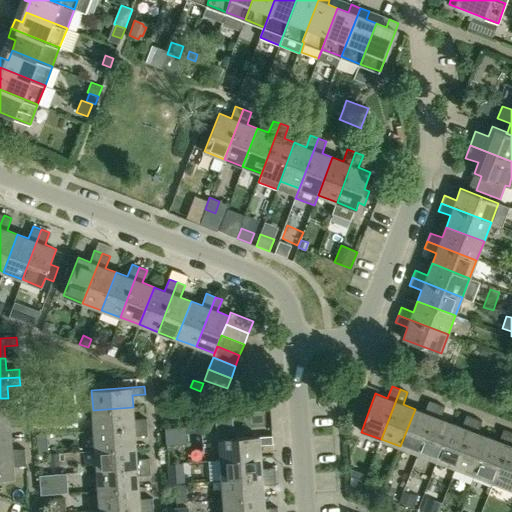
[(0,398),(0,418),(22,417),(22,409),(9,410),(8,398),(0,398)]
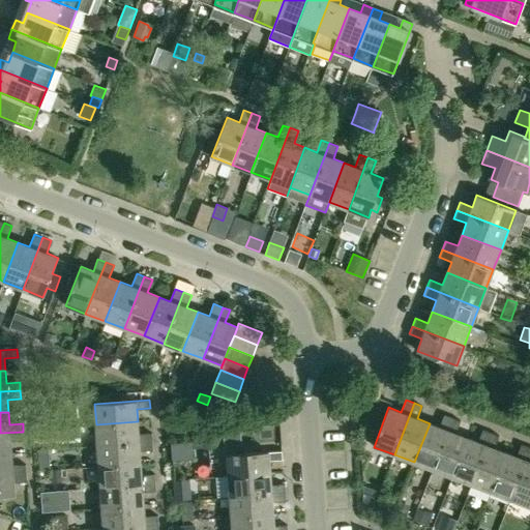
[(440,427),(430,423),(414,462),(433,469),(453,418),(444,415),(440,427)]
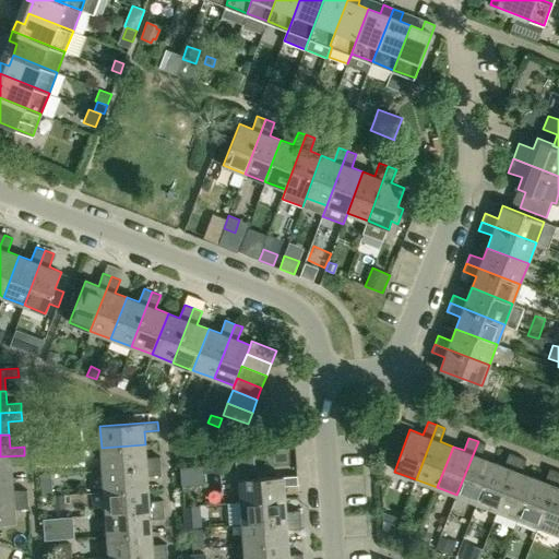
[(456,495),(476,502),(492,462),(480,456),(486,443),(478,441),(456,495)]
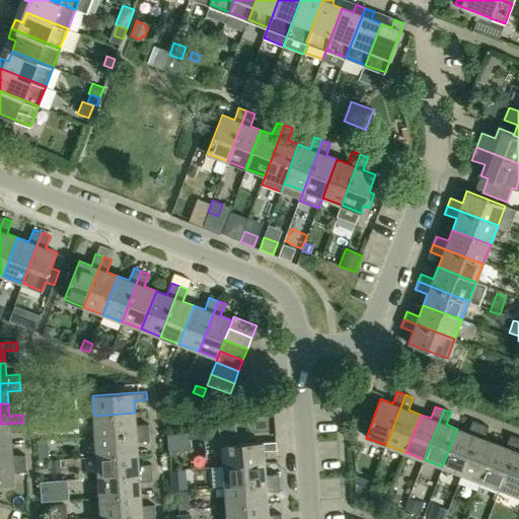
[(94,416),(95,436),(149,433),(148,424),(136,425),(135,413),(94,416)]
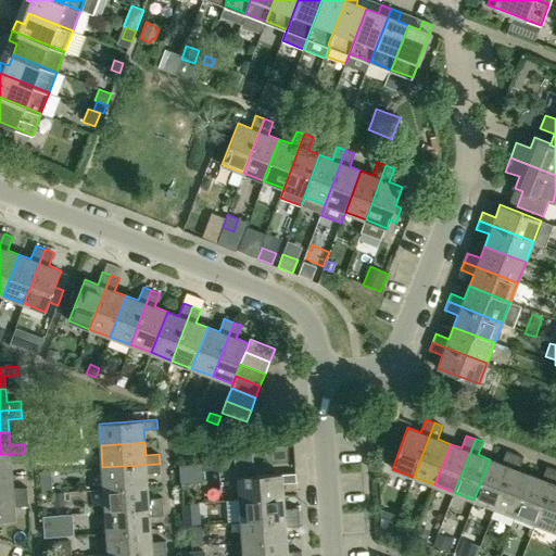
[(502,464),(490,459),(474,500),(494,508),(516,454),(507,451),(502,464)]
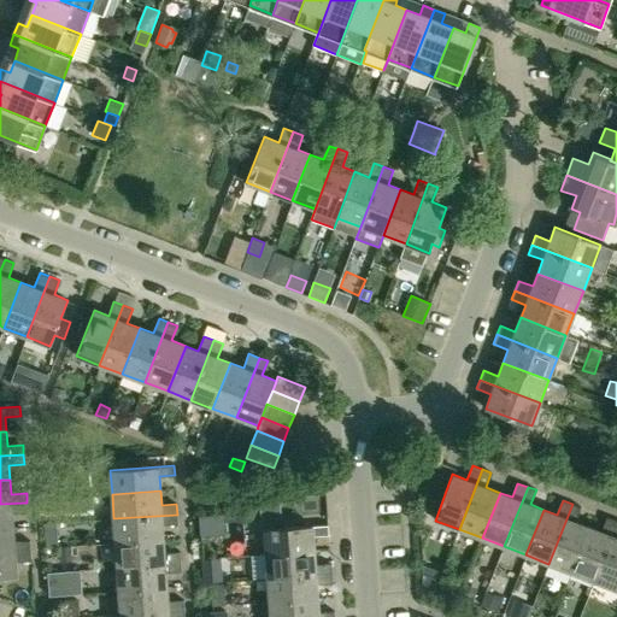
[(0,504),(0,528),(13,528),(13,513),(28,512),(27,503),(0,504)]
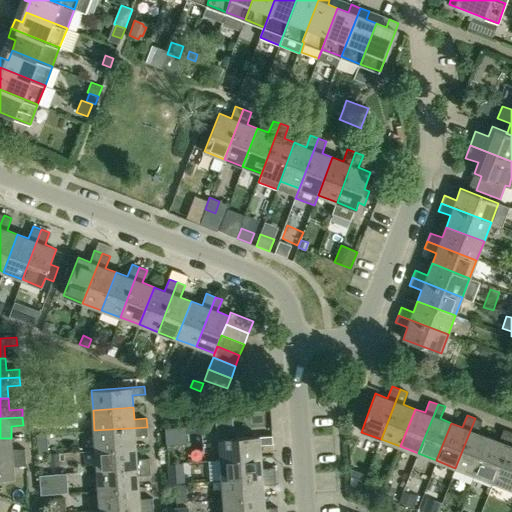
[(455,468),(474,475),(489,437),(477,433),(482,421),(475,418),(455,468)]
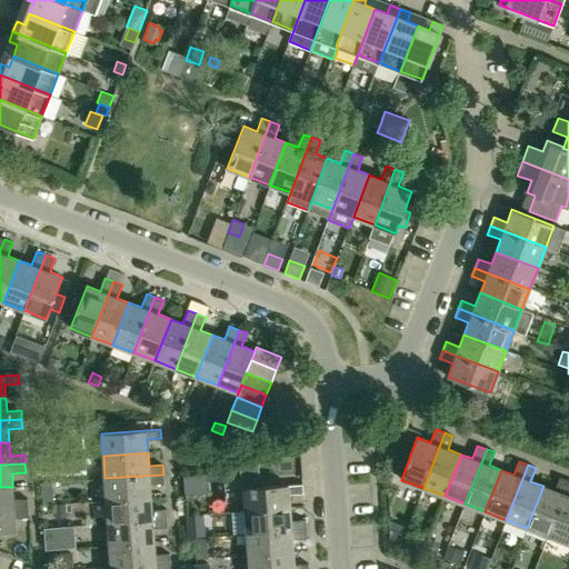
[(105,478),(106,500),(151,497),(150,483),(165,482),(163,475),(105,478)]
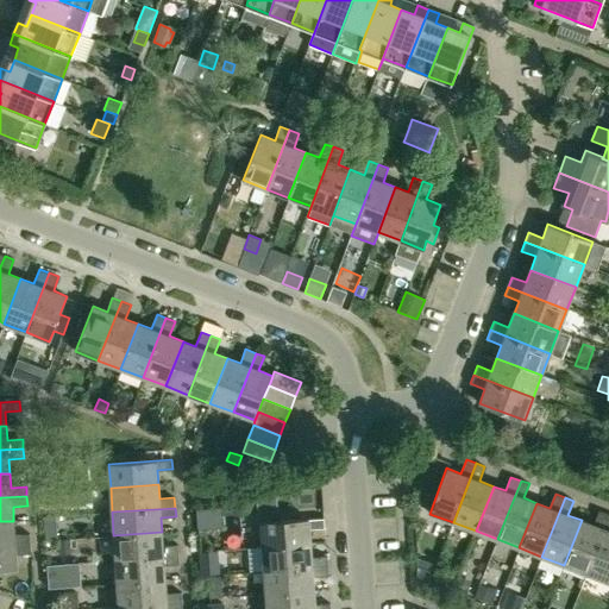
[(594,525),(582,520),(564,565),(586,573),(608,515),(608,514),(600,510),(594,525)]
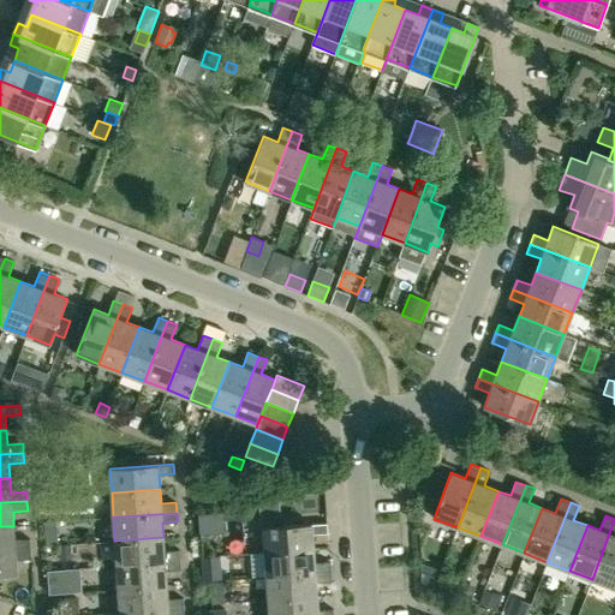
[(614,586),(614,520),(592,579),(614,586)]
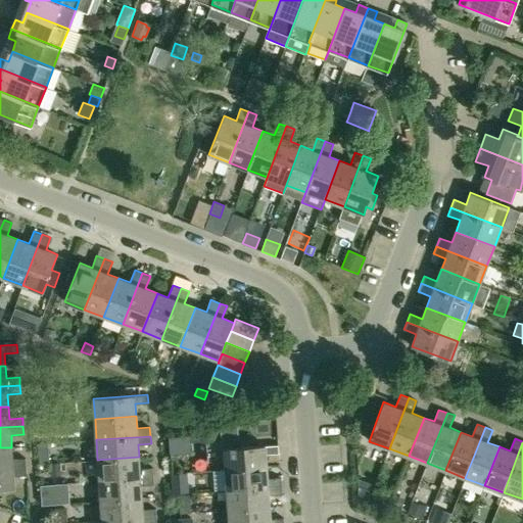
[(49,464),(48,443),(38,443),(39,464),(49,464)]
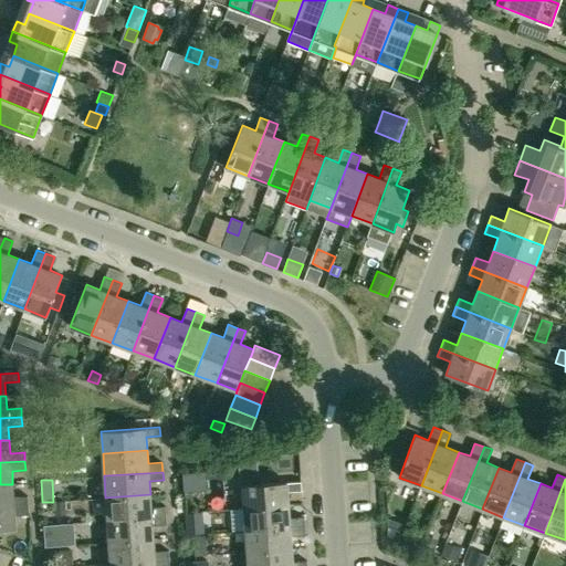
[(302,491),(301,482),(287,483),(287,482),(242,485),(244,507),(289,504),(287,492),(302,491)]
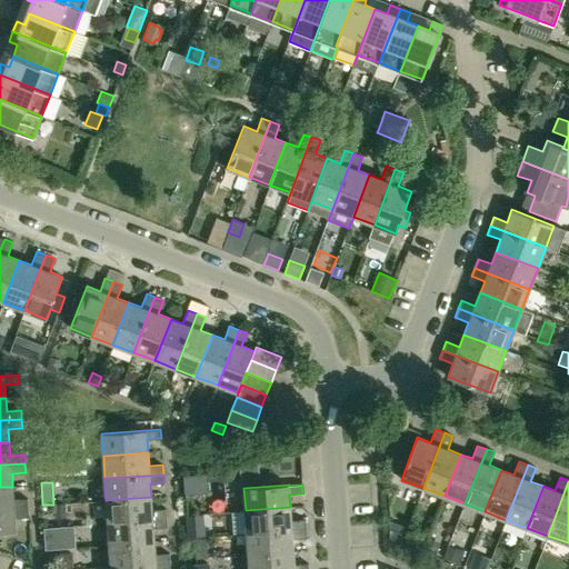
[(0,487),(0,509),(29,508),(28,499),(13,500),(12,487),(0,487)]
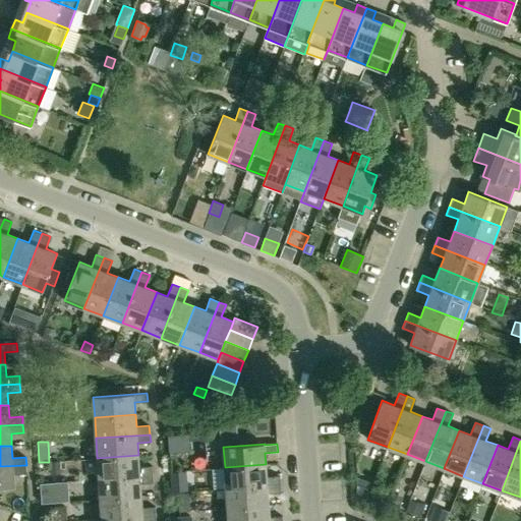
[(97,458),(99,479),(153,475),(152,466),(139,467),(138,455),(97,458)]
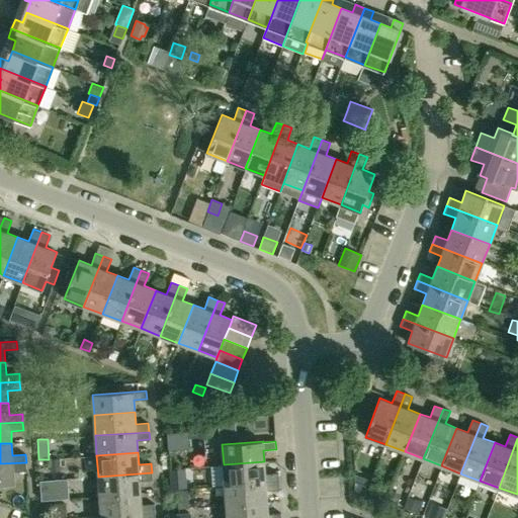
[(61,472),(60,458),(50,459),(51,472),(61,472)]
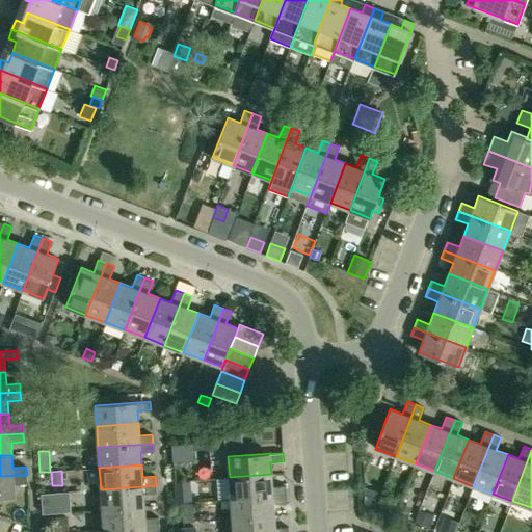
[(230,477),(231,498),(286,495),(286,485),(272,486),(271,474),(230,477)]
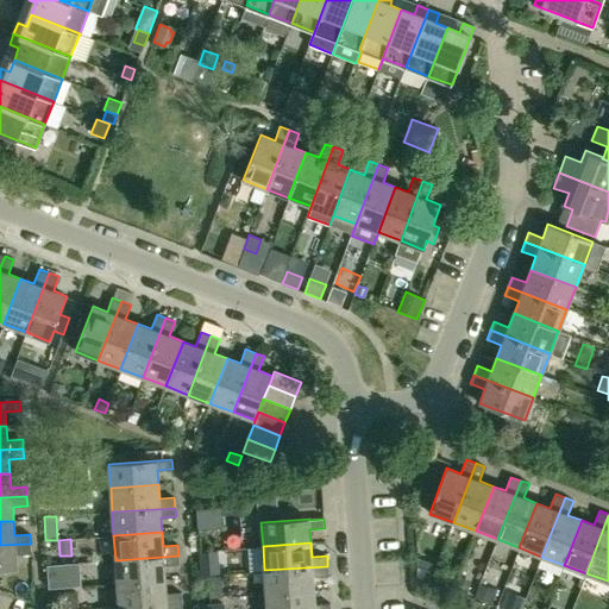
[(0,570),(18,569),(17,554),(31,553),(31,544),(0,545),(0,570)]
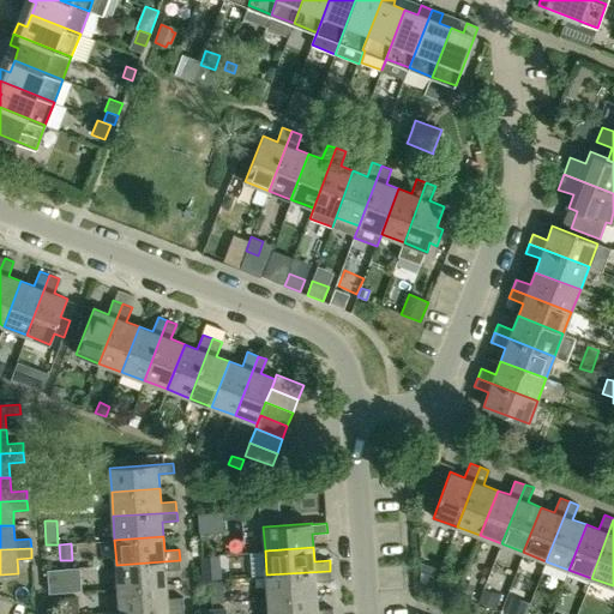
[(116,565),(118,588),(167,584),(166,570),(180,569),(180,560),(116,565)]
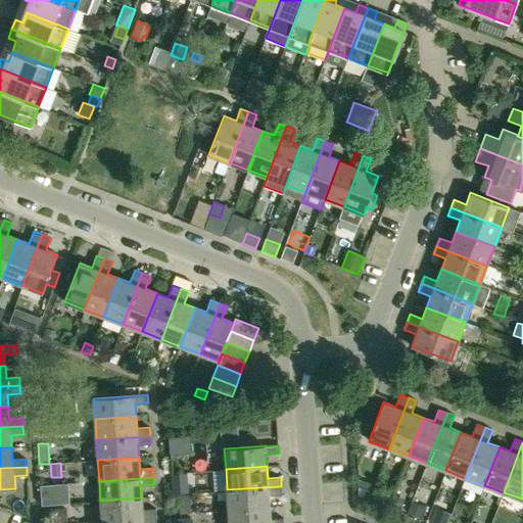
[(227,489),(228,510),(270,507),(269,495),(282,494),(281,486),(227,489)]
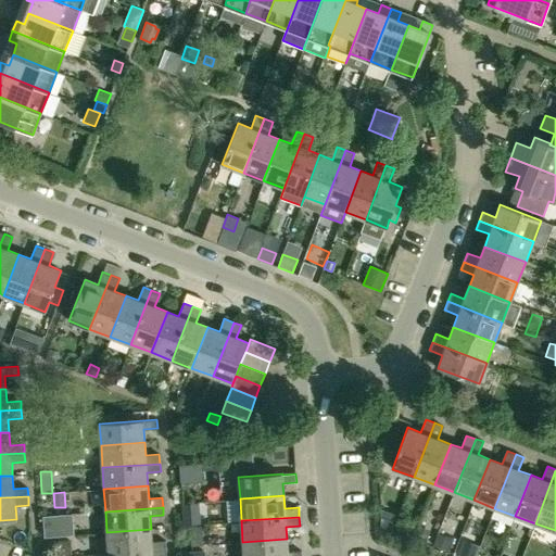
[(413,539),(417,529),(408,526),(405,535),(413,539)]
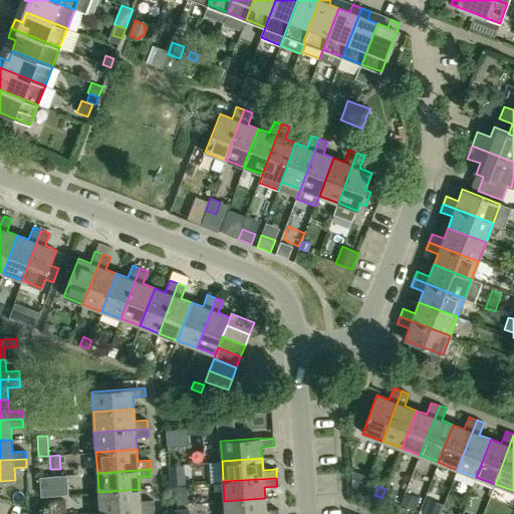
[(386,489),(381,498),(393,503),(399,490),(388,486),(387,489),(386,489)]
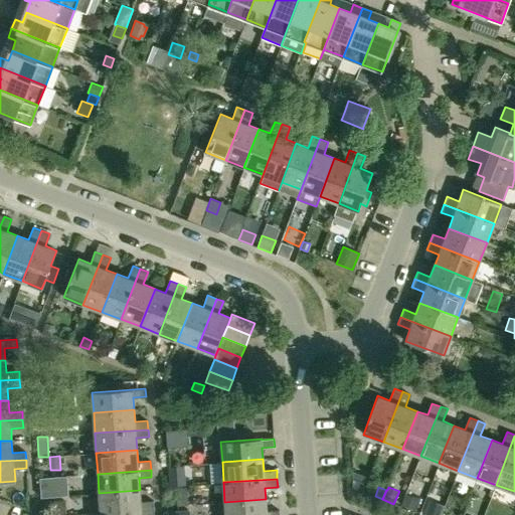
[(99,493),(101,513),(154,509),(153,501),(141,502),(140,490),(99,493)]
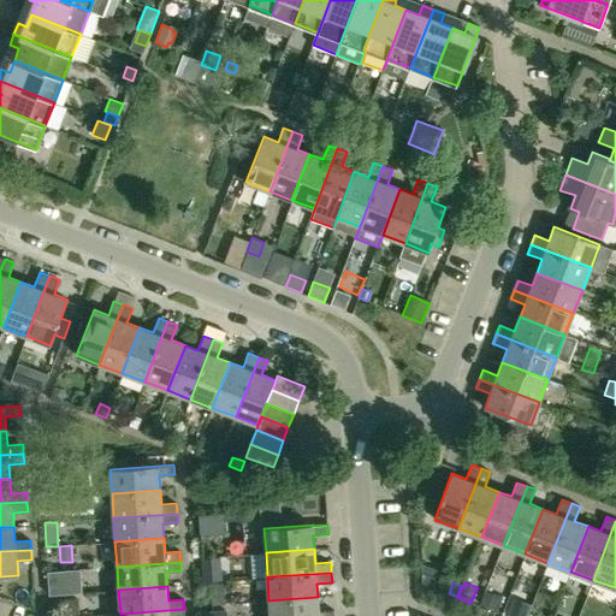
[(485,591),(480,604),(480,608),(496,612),(497,610),(499,611),(504,597),(485,591)]
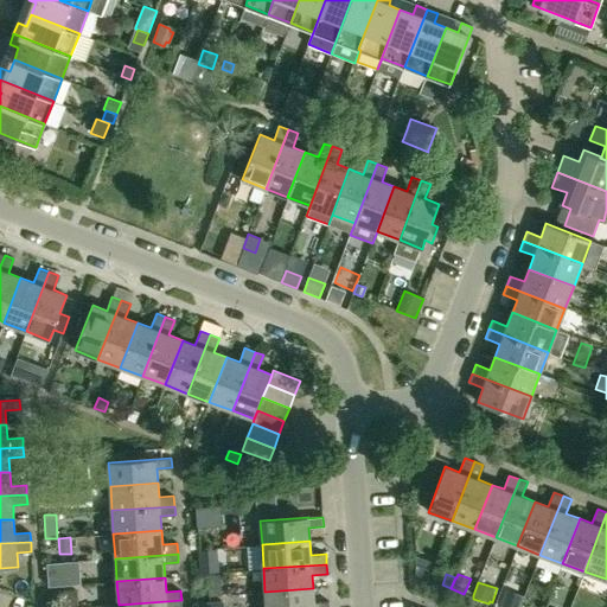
[(264,592),(266,606),(328,606),(328,601),(314,602),(313,588),(264,592)]
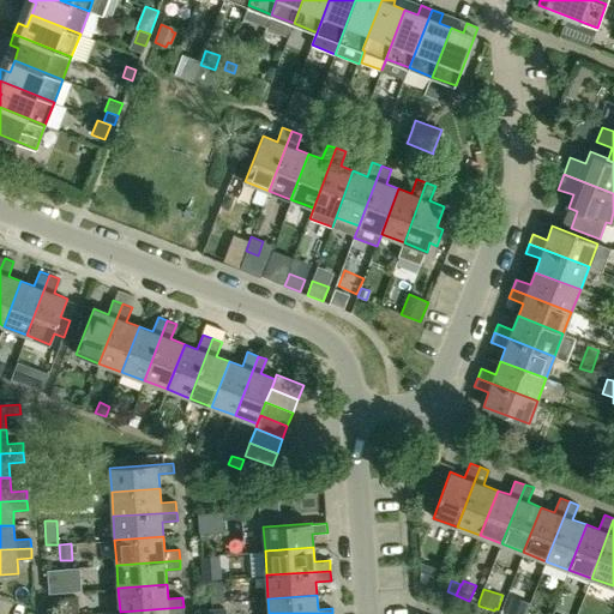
[(507,595),(504,605),(510,606),(506,613),(525,613),(530,605),(507,595)]
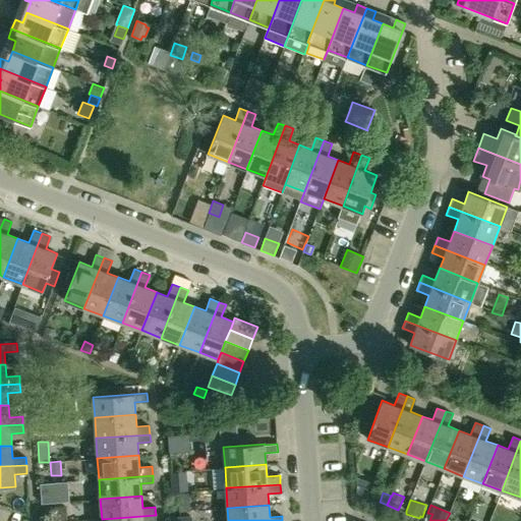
[(66,507),(54,508),(55,520),(67,520),(66,507)]
